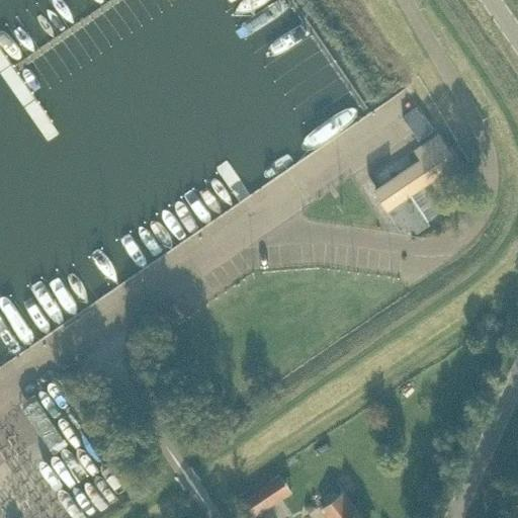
[(402,113),(414,131),(418,137),(431,128),(425,121),(415,105),(402,113)]
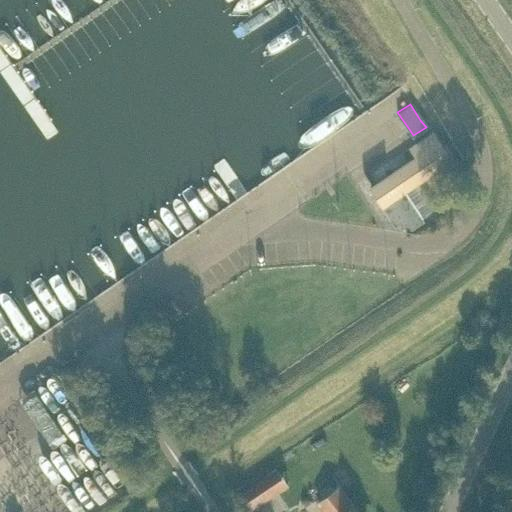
[(437,208),(418,180),(451,157),(432,130),(409,146),(416,156),(415,157),(371,187),(397,224),(405,218),(412,228),(425,219),(424,218),(437,208)]
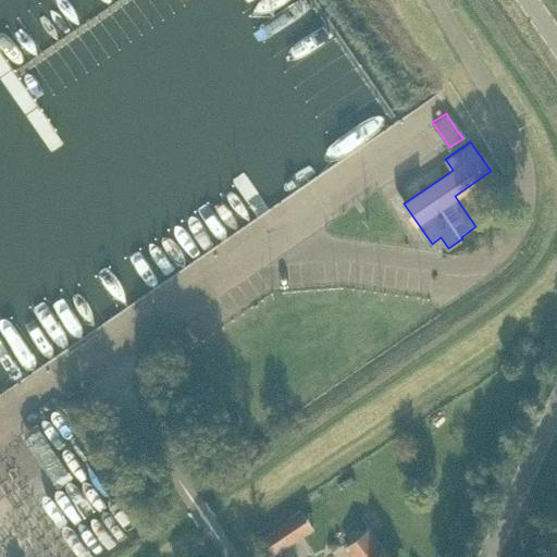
[(221,366),(221,348),(199,347),(199,366),(221,366)]
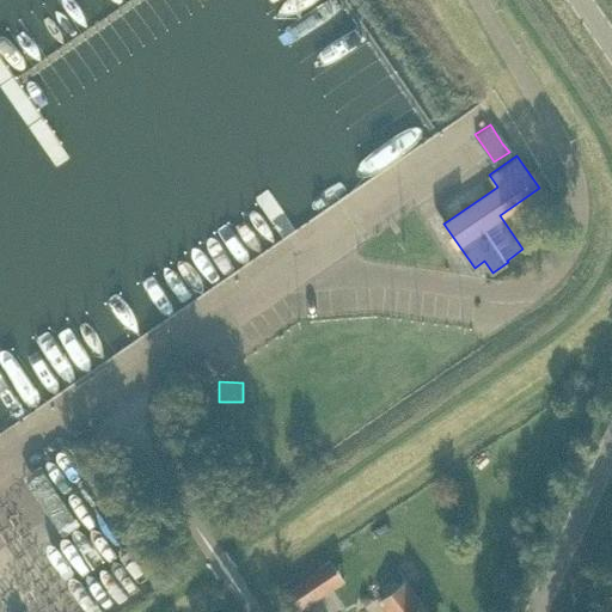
[(0,435),(14,426),(0,403),(0,435)]
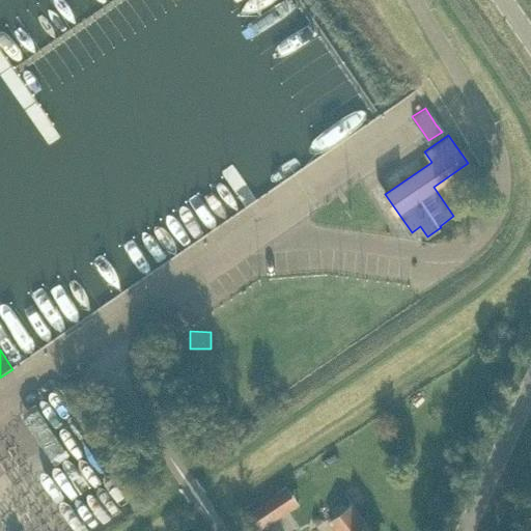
[(197,365),(208,380),(224,367),(213,353),(197,365)]
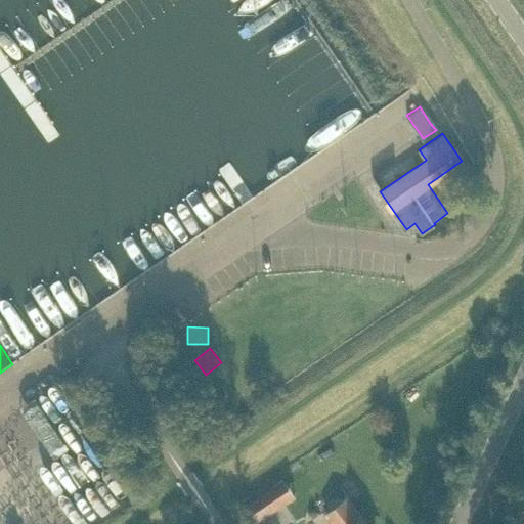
[(221,393),(236,382),(224,366),(209,378),(221,393)]
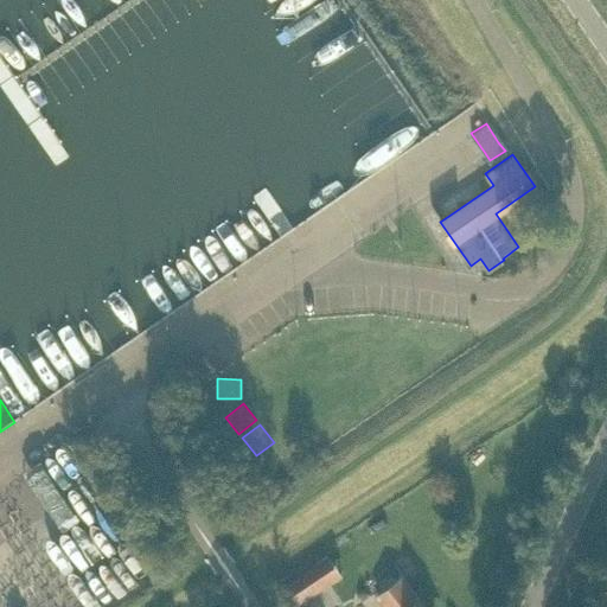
[(296,606),(325,587),(311,567),(283,586),(296,606)]
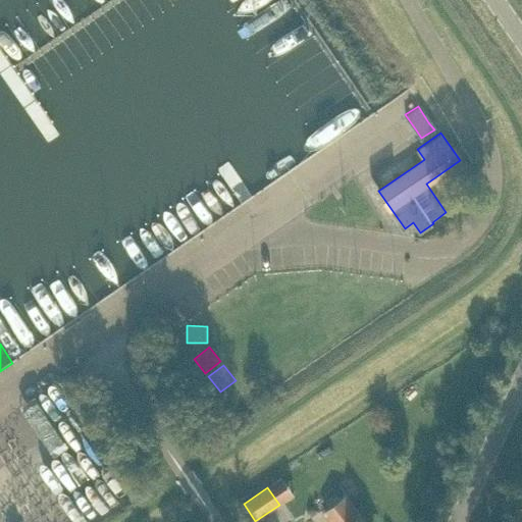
[(362,521),(345,499),(344,497),(323,512),(328,518),(332,515),(336,521),(362,521)]
